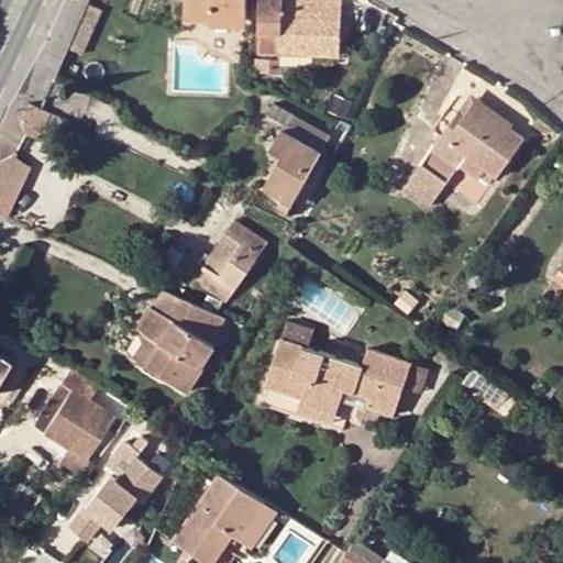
[(186,0),(186,18),(210,19),(210,17),(246,18),(246,0),(186,0)]
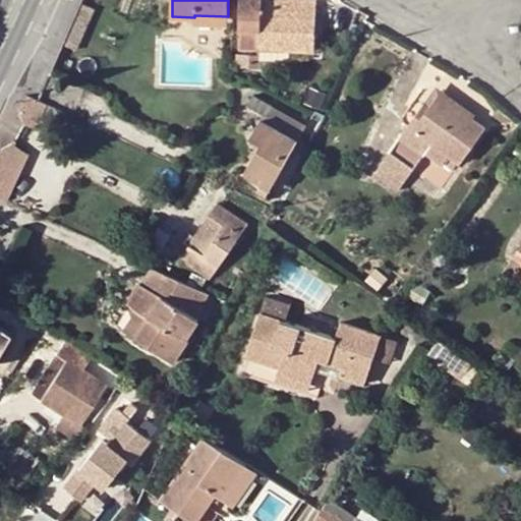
[(241,0),(239,48),(261,49),(261,46),(293,47),(293,51),(314,52),(315,0),(294,0),(295,2),(264,0),(241,0)]
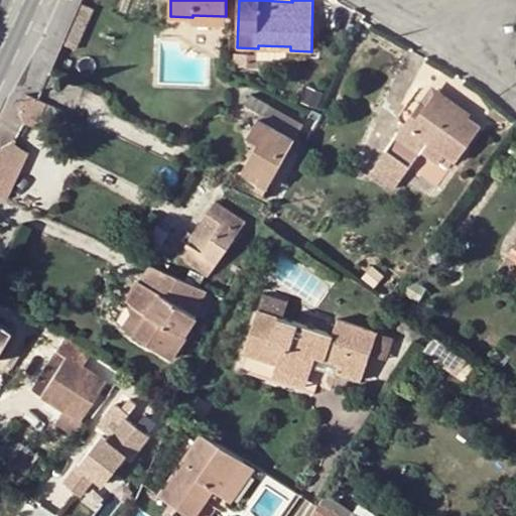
[(80,5),(69,29),(82,35),(93,11),(80,5)]
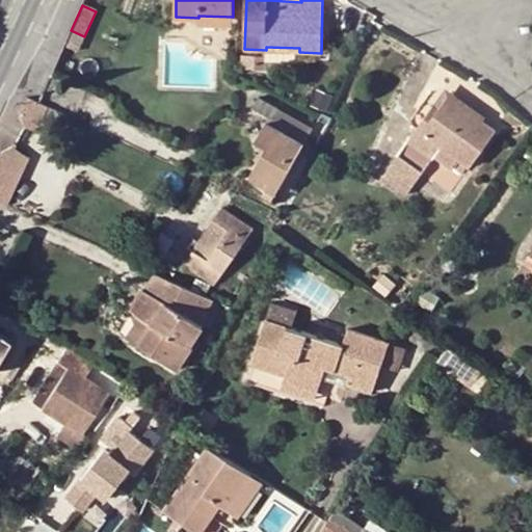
[(198,16),(198,18),(197,23),(233,25),(233,17),(198,16)]
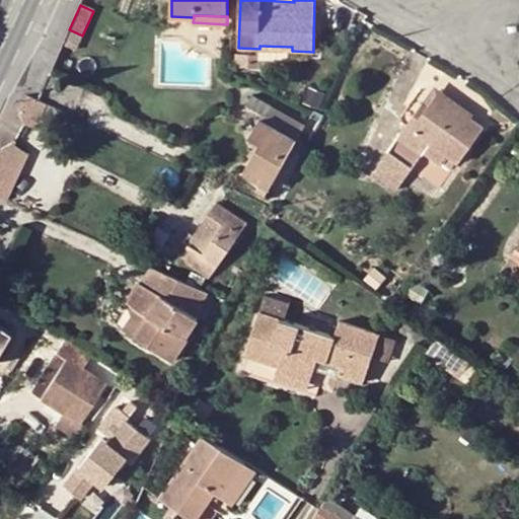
[(82,35),(69,29),(61,47),(74,54),(82,35)]
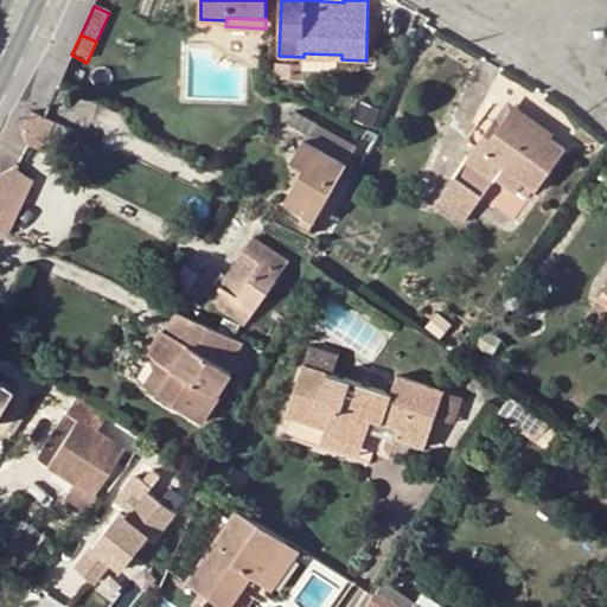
[(302,64),(293,64),(292,76),(301,80),(302,64)]
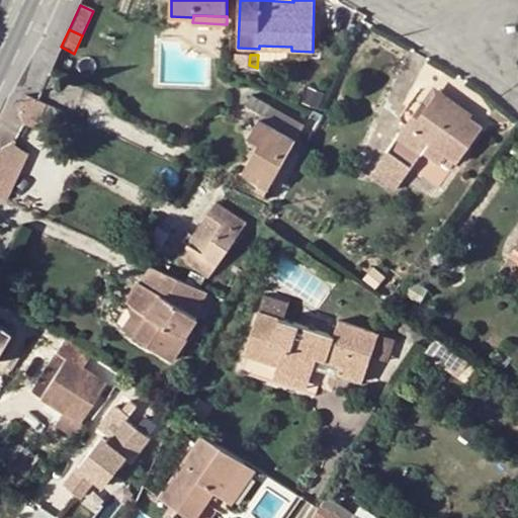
[(434,88),(417,112),(422,116),(436,96),(468,118),(472,113),(434,88)]
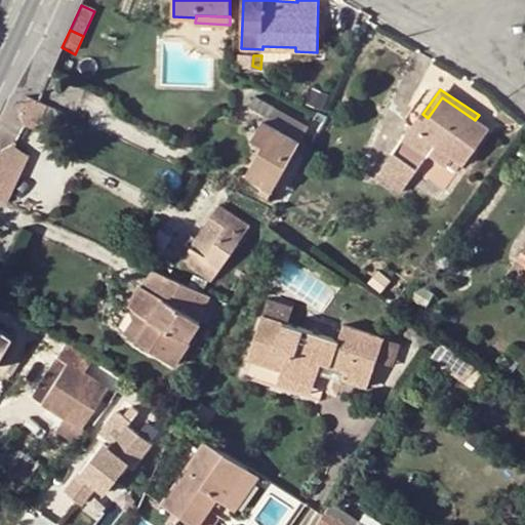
[(22,110),(27,124),(37,129),(48,105),(29,95),(22,110)]
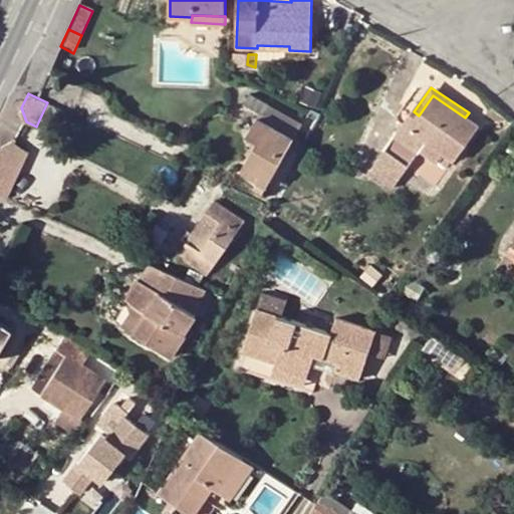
[(303,123),(251,93),(244,104),(260,114),(249,135),(259,142),(243,171),(248,176),(267,186),(303,123)]
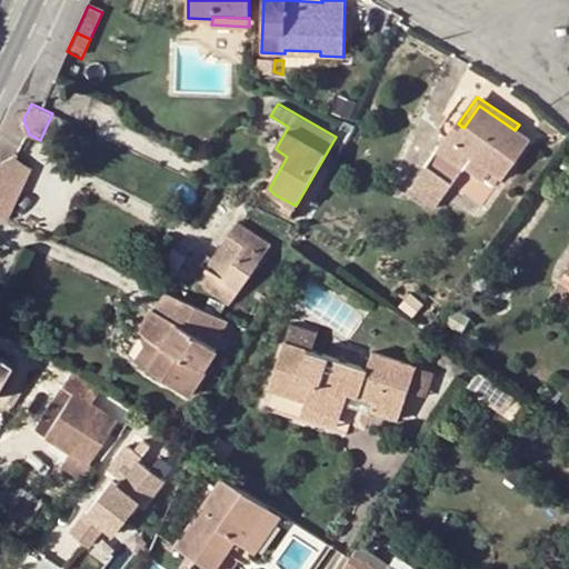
[(458,123),(428,167),(429,168),(450,183),(452,185),(463,168),(481,180),(488,170),(502,179),(529,140),(515,130),(479,106),(463,128),(458,123)]
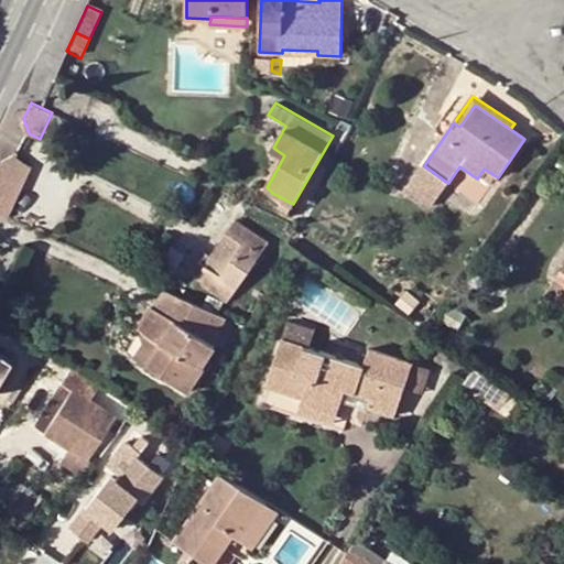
[(3,161),(0,169),(0,214),(9,218),(32,167),(18,161),(3,161)]
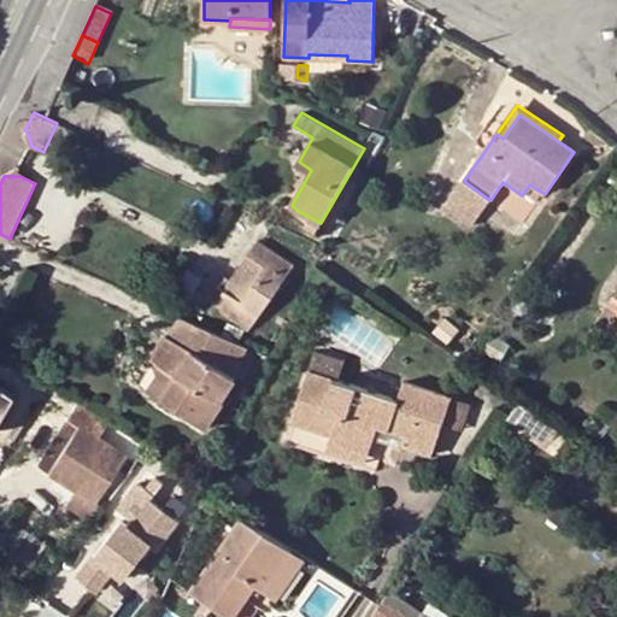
[(488,199),(465,182),(451,203),(474,221),(488,199)]
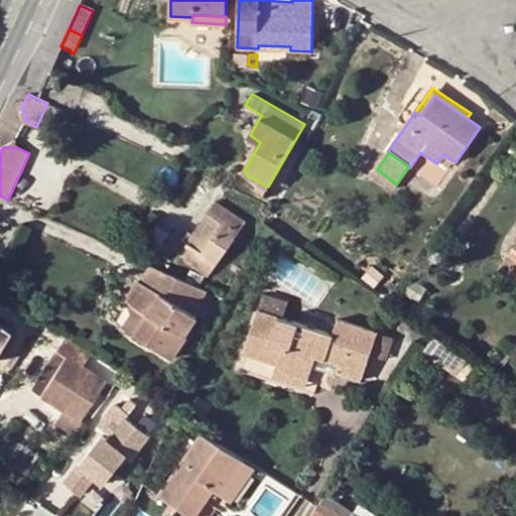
[(216,203),(180,256),(209,275),(245,223),(216,203)]
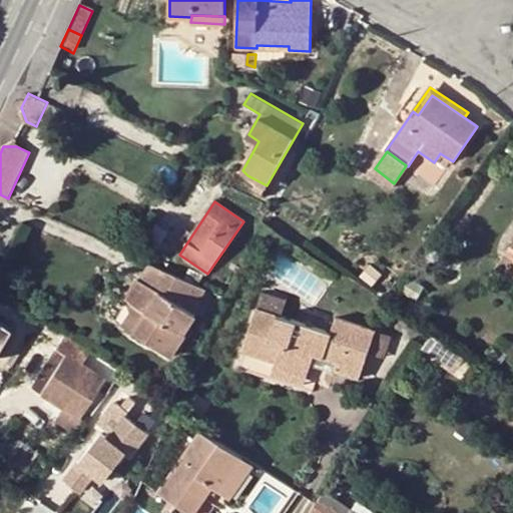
[(120,326),(170,357),(183,337),(182,336),(195,314),(193,313),(204,288),(149,264),(140,280),(124,273),(111,293),(133,306),(120,326)]
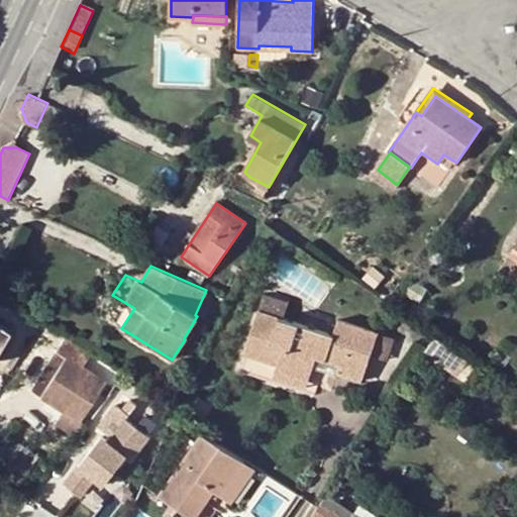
[(373,268),(365,279),(375,288),(384,277),(373,268)]
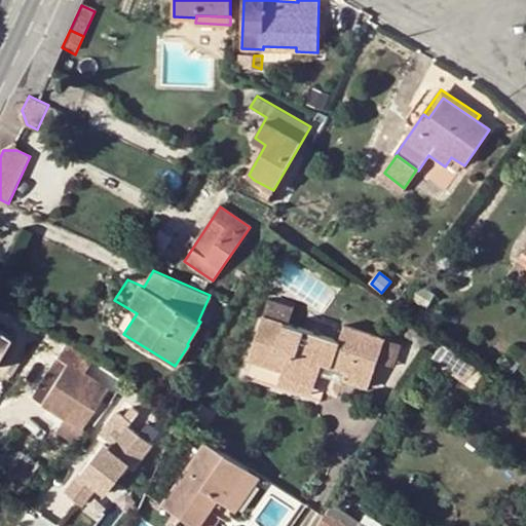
[(262,316),(289,325),(294,306),(268,297),(262,316)]
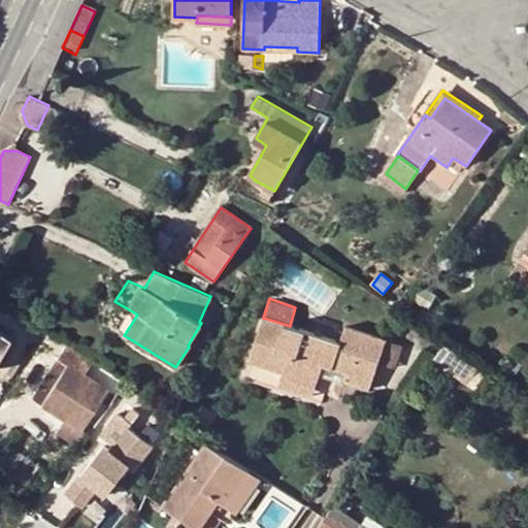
[(283,371),(282,376),(315,389),(322,365),(348,374),(345,381),(370,390),(378,363),(386,341),(345,328),(340,343),(263,318),(250,361),(283,371)]
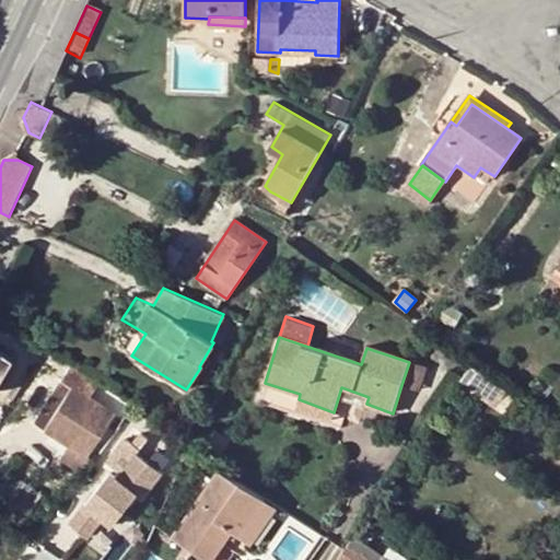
[(409,362),(401,385),(420,389),(429,365),(410,360),(409,362)]
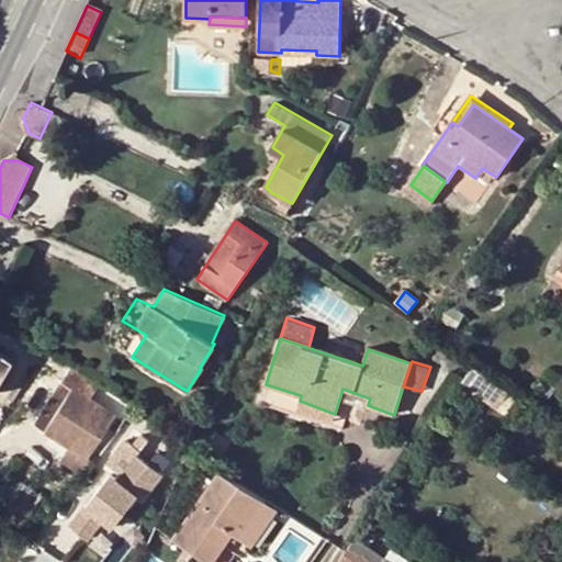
[(66,448),(59,460),(83,476),(93,460),(88,458),(115,413),(92,398),(101,384),(70,366),(60,381),(32,423),(43,430),(42,433),(66,448)]
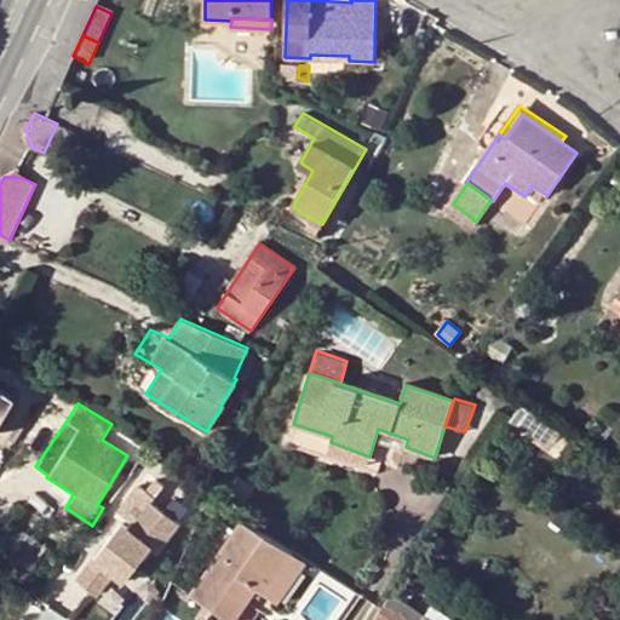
[(562,432),(520,403),(507,422),(547,451),(562,432)]
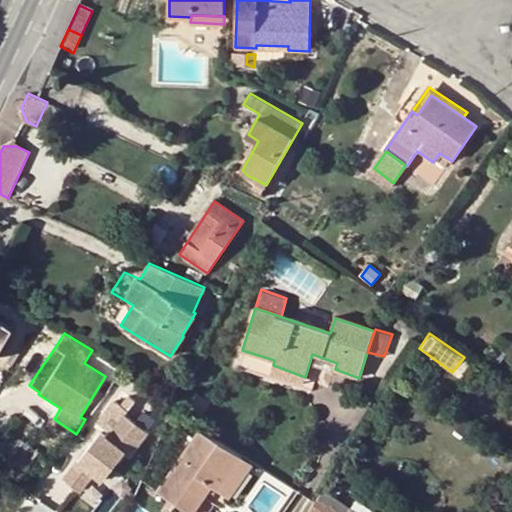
[(305,377),(273,365),(268,378),(310,393),(318,371),(332,376),(335,369),(337,363),(312,354),(305,377)]
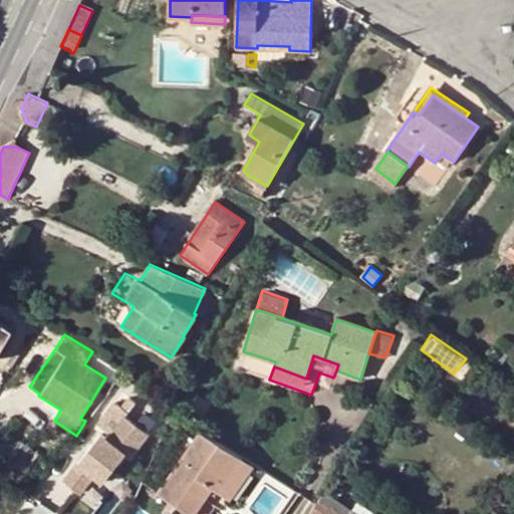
[(125,384),(110,407),(136,424),(142,416),(152,403),(125,384)]
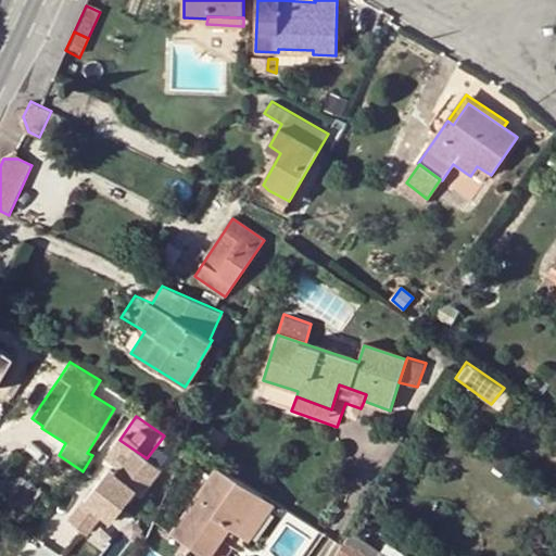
[(164,436),(153,450),(166,458),(177,442),(165,433),(164,436)]
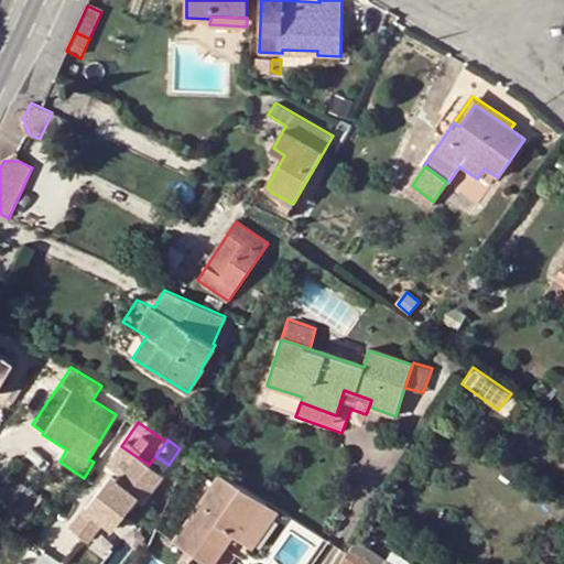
[(264,502),(219,472),(172,541),(205,563),(227,563),(232,555),(215,543),(224,530),(239,541),(264,502)]
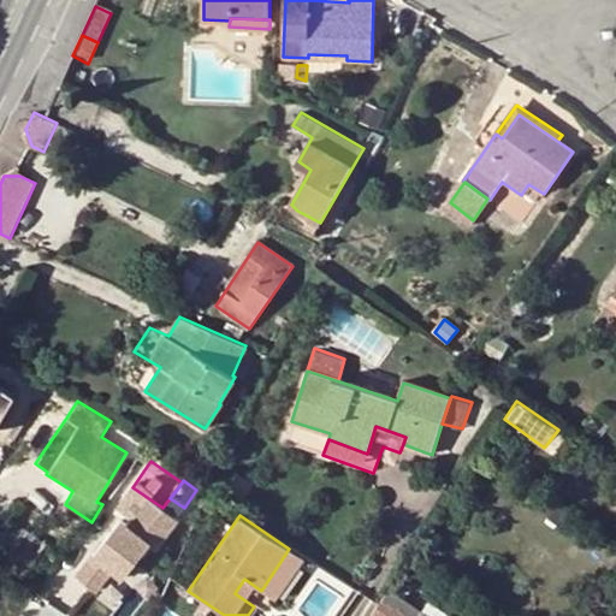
[(22,528),(7,546),(12,550),(0,566),(0,568),(19,582),(33,563),(45,545),(22,528)]
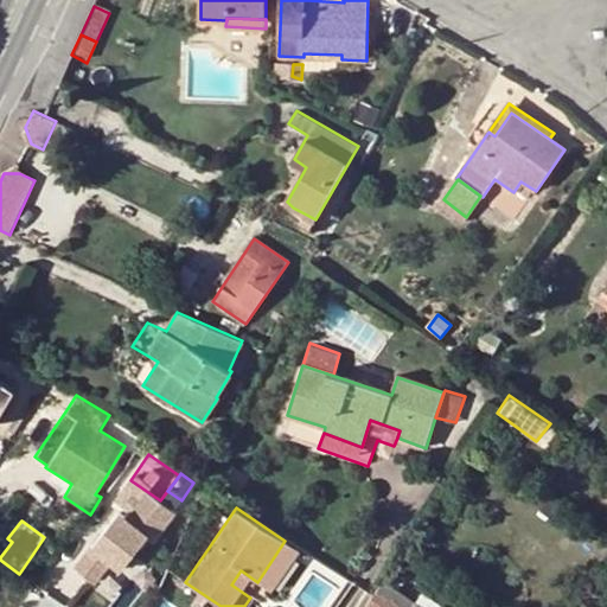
[(128,563),(117,587),(109,604),(114,606),(134,606),(139,600),(146,604),(154,586),(147,582),(170,534),(148,523),(128,563)]
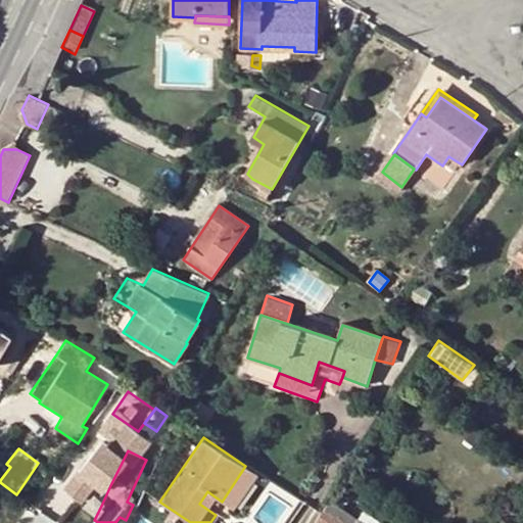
[(231,509),(256,472),(245,466),(222,502),(231,509)]
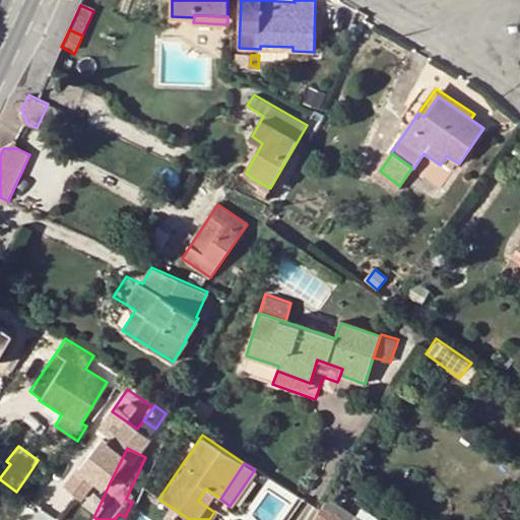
[(92,499),(101,503),(110,482),(102,478),(92,499)]
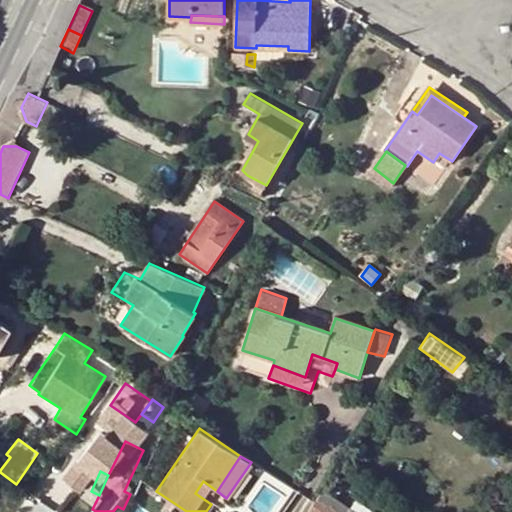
[(322,492),(314,502),(307,511),(349,511),(350,511),(322,492)]
